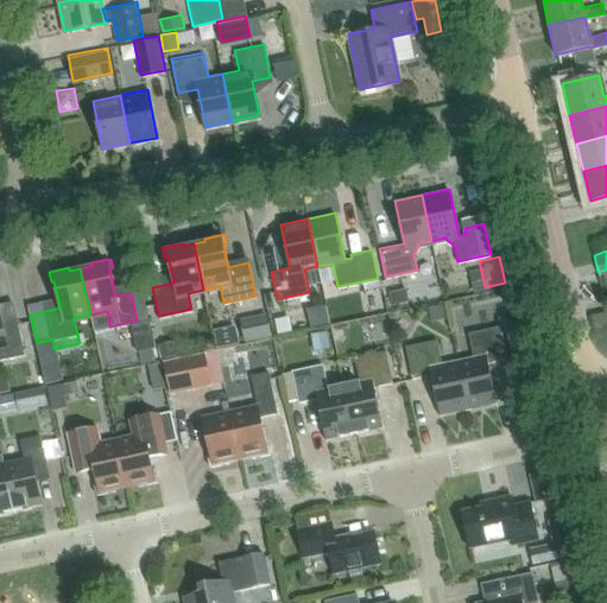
[(143,290),(131,293),(137,321),(149,318),(143,290)]
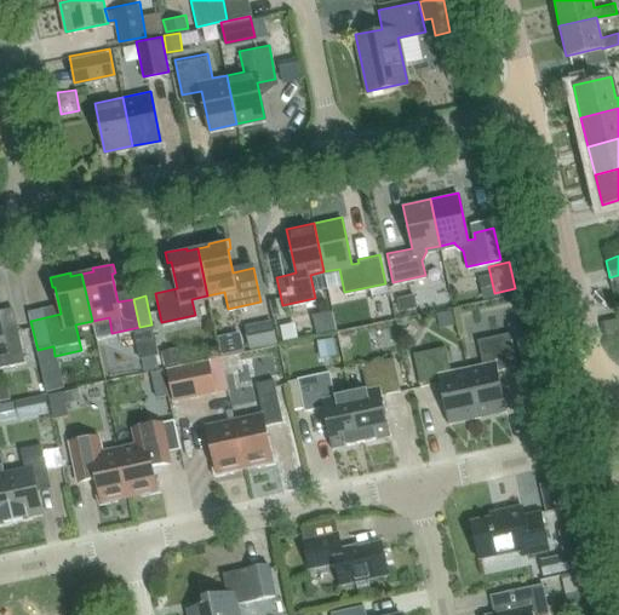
[(271,314),(280,312),(278,297),(269,299),(271,314)]
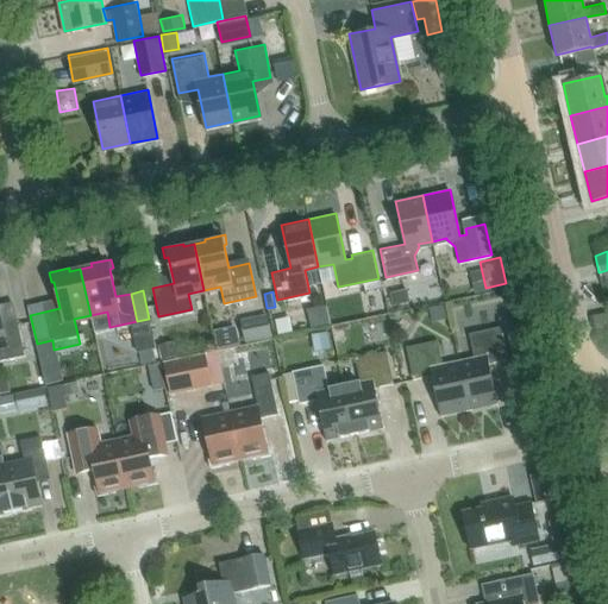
[(502,315),(511,348),(525,346),(516,312),(502,315)]
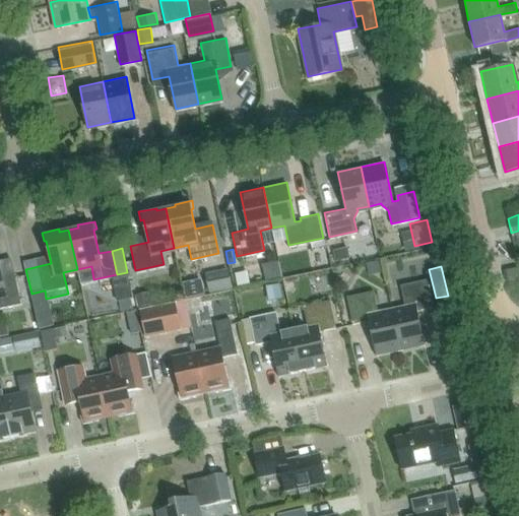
[(229,267),(205,272),(208,287),(209,292),(233,286),(229,267)]
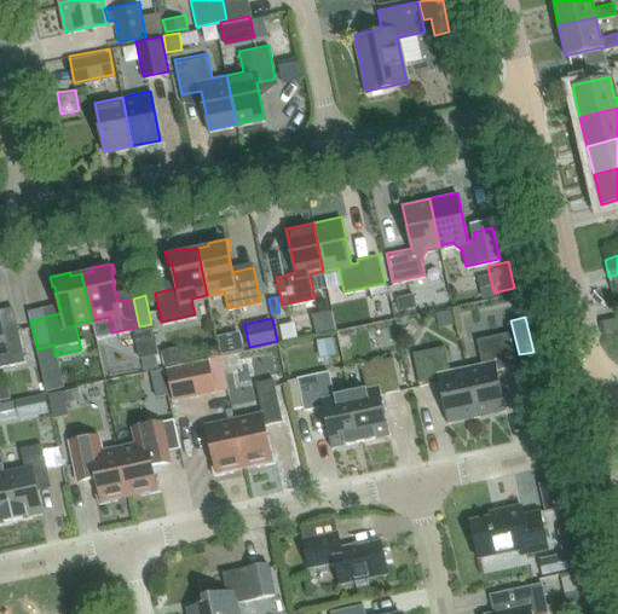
[(0,364),(24,359),(16,322),(1,325),(0,319),(0,364)]
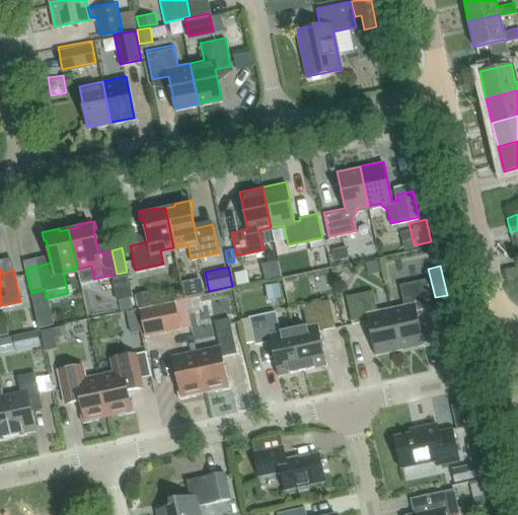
[(181,278),(186,293),(204,289),(201,274),(181,278)]
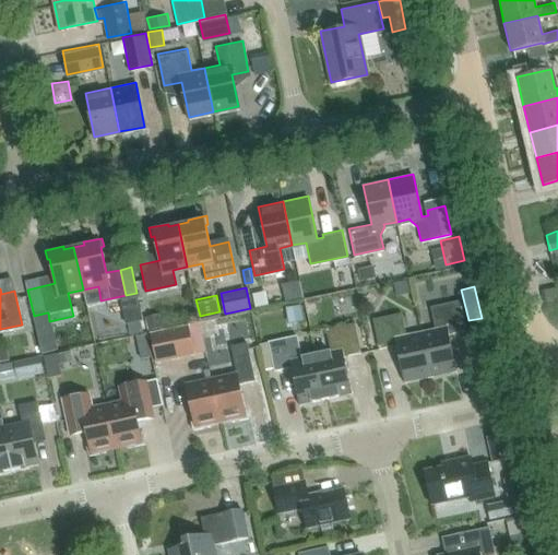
[(420,330),(430,375),(455,369),(448,332),(465,329),(459,298),(429,305),(435,328),(420,330)]
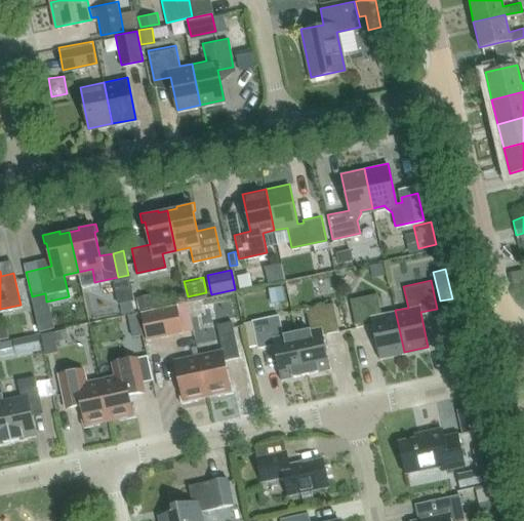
[(257,286),(257,299),(283,298),(282,286),(257,286)]
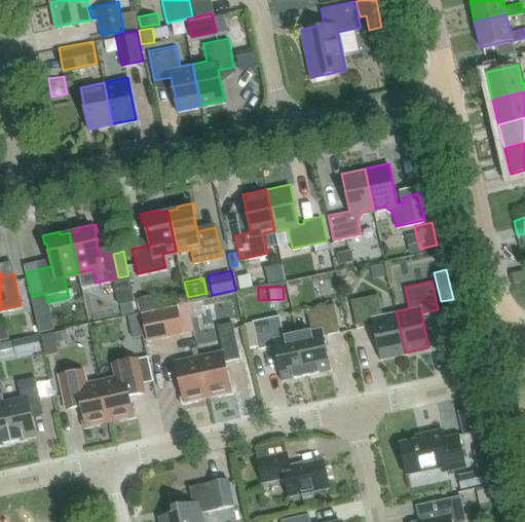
[(405,352),(396,310),(382,313),(377,292),(350,298),(357,327),(372,323),(379,358),(405,352)]
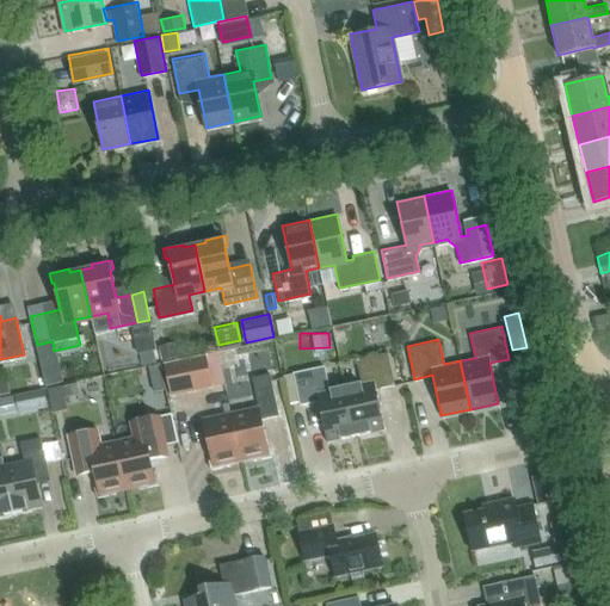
[(177,356),(173,341),(159,345),(161,359),(177,356)]
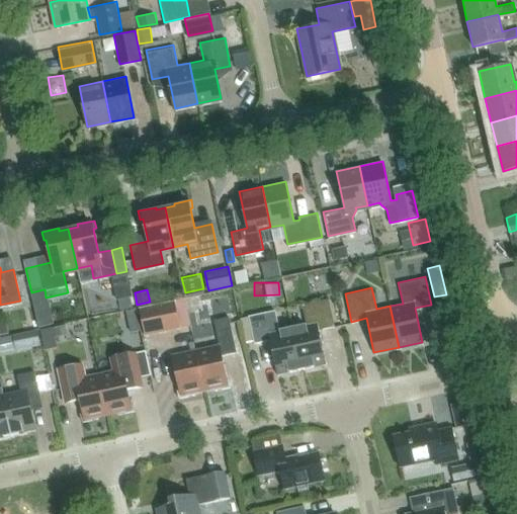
[(117,297),(119,308),(132,306),(130,294),(117,297)]
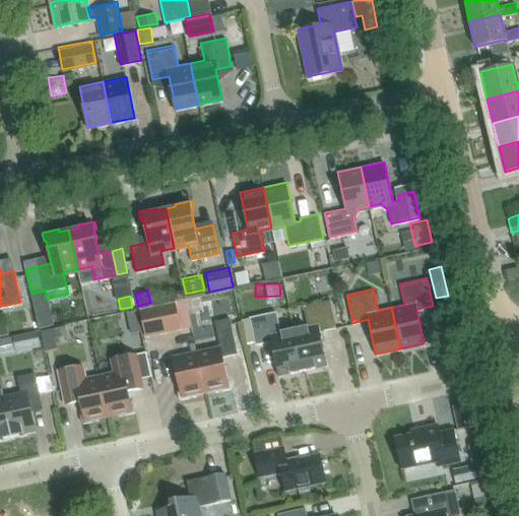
[(307,325),(294,328),(303,369),(327,364),(319,329),(335,326),(329,299),(303,304),(307,325)]
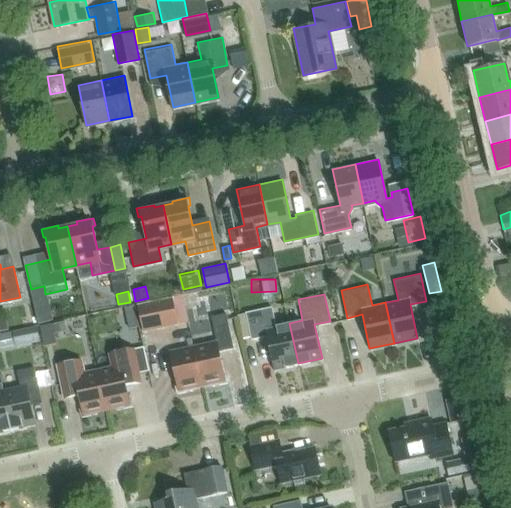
[(142,332),(157,328),(177,324),(172,299),(136,306),(142,332)]
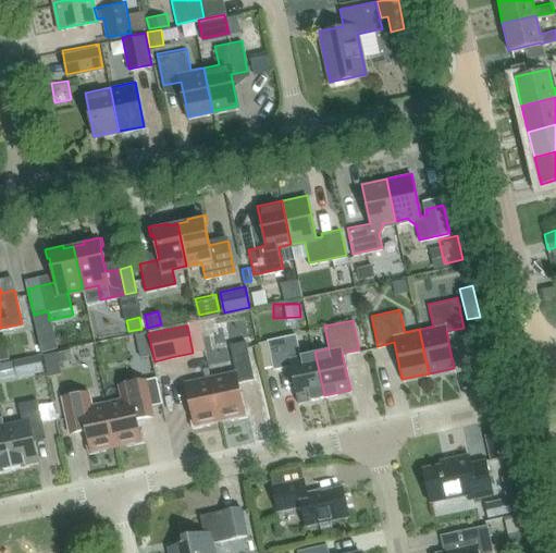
[(324,395),(314,352),(300,355),(295,332),(267,339),(272,368),(289,365),(297,402),(324,395)]
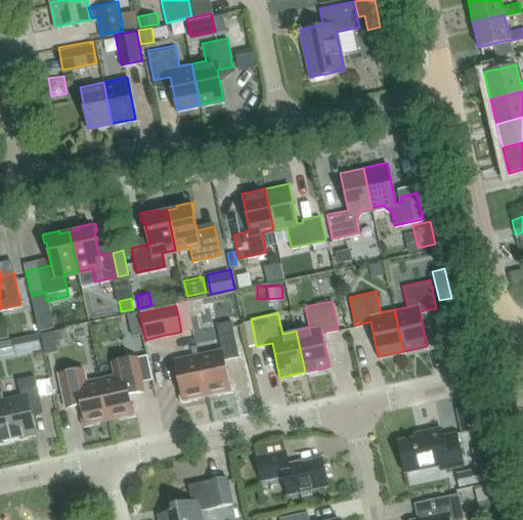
[(198,353),(206,393),(230,388),(224,358),(238,355),(230,319),(216,322),(221,348),(198,353)]
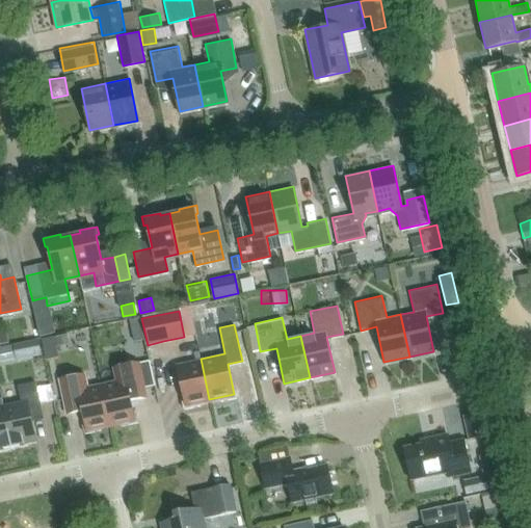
[(68,333),(41,338),(45,359),(58,355),(56,345),(69,342),(68,333)]
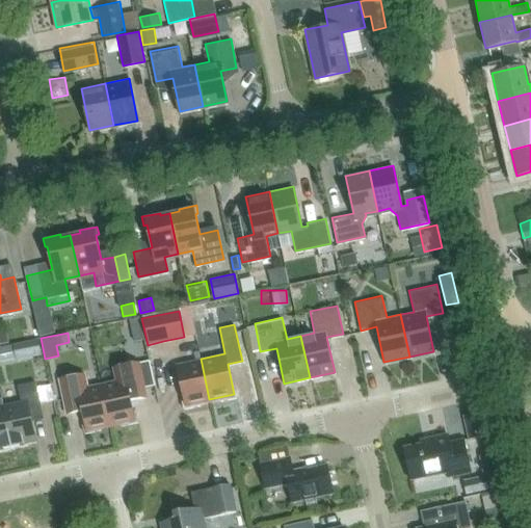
[(12,343),(15,355),(29,353),(42,350),(38,338),(27,340),(12,343)]
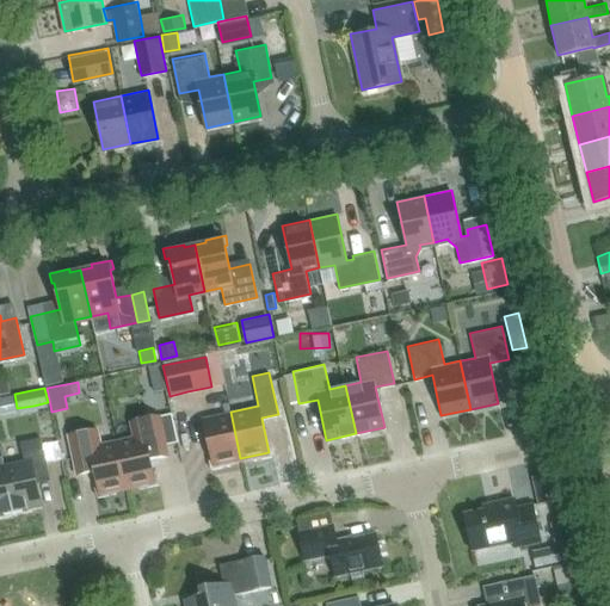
[(151,458),(167,455),(165,443),(177,440),(171,412),(159,414),(130,420),(133,437),(117,439),(127,487),(139,483),(140,487),(159,482),(156,472),(153,474),(151,458)]
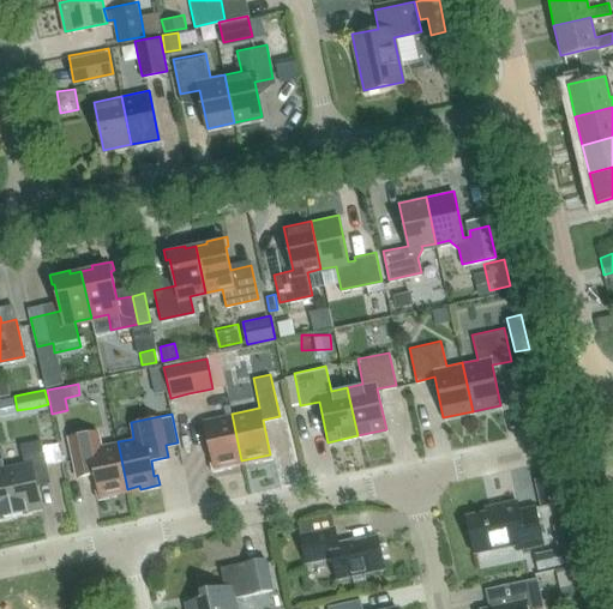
[(241,460),(232,414),(204,420),(214,466),(241,460)]
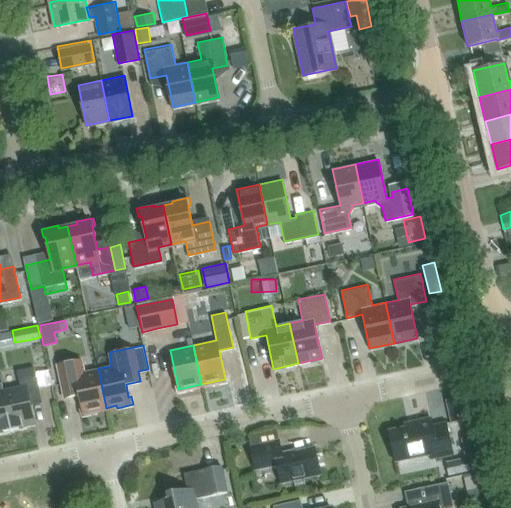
[(106,408),(98,368),(84,371),(81,358),(57,363),(64,398),(79,395),(83,413),(106,408)]
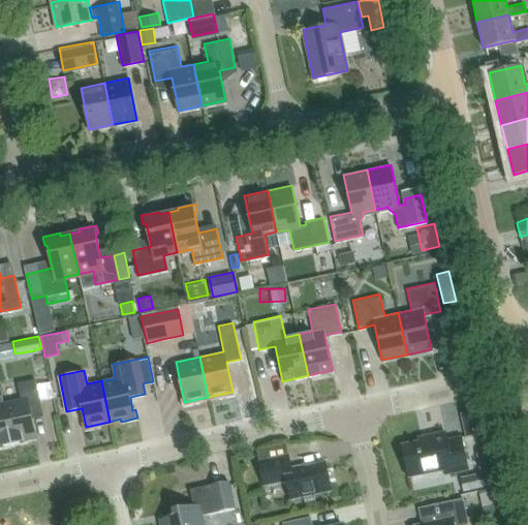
[(37,379),(40,396),(53,394),(51,377),(37,379)]
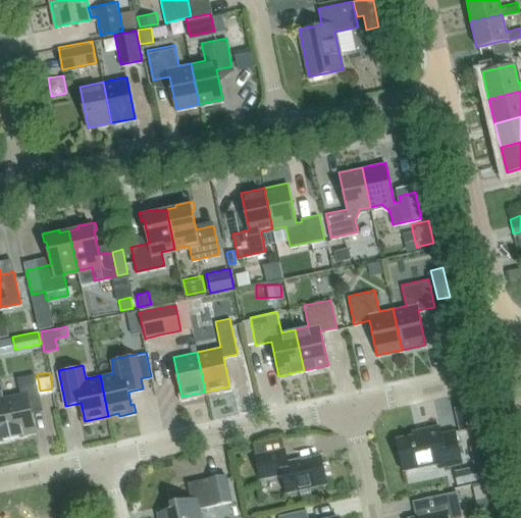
[(2,397),(11,436),(35,431),(29,403),(41,401),(35,373),(17,376),(20,393),(2,397)]
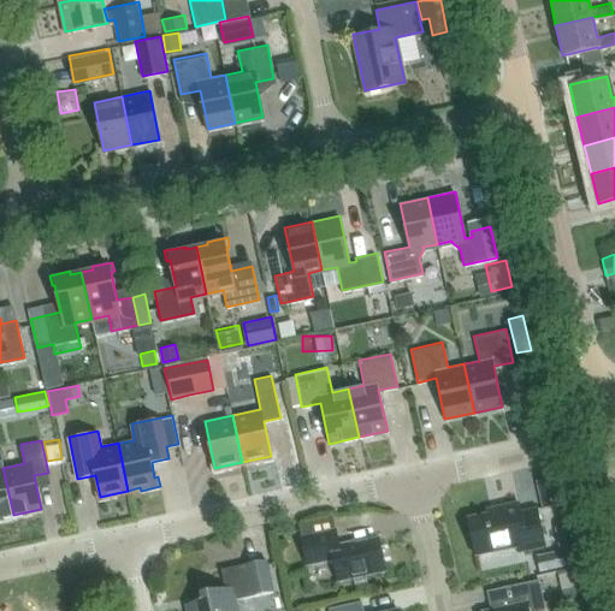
[(0,517),(13,515),(3,468),(0,468),(0,517)]
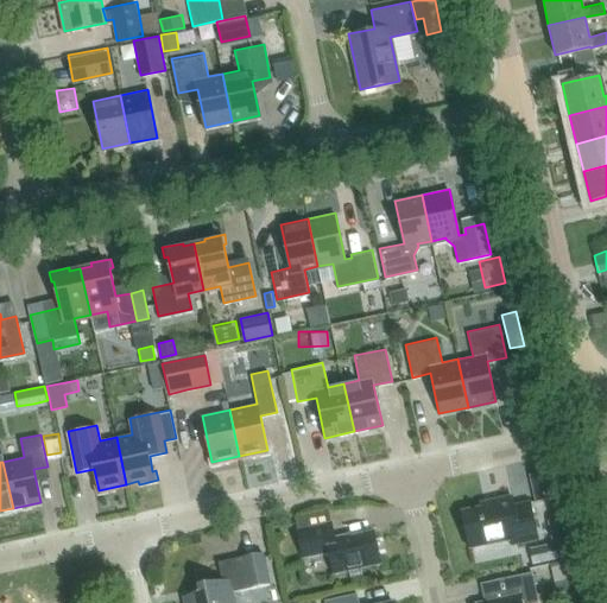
[(461,509),(469,546),(509,538),(510,543),(537,537),(530,500),(513,503),(511,494),(494,497),(495,502),(461,509)]
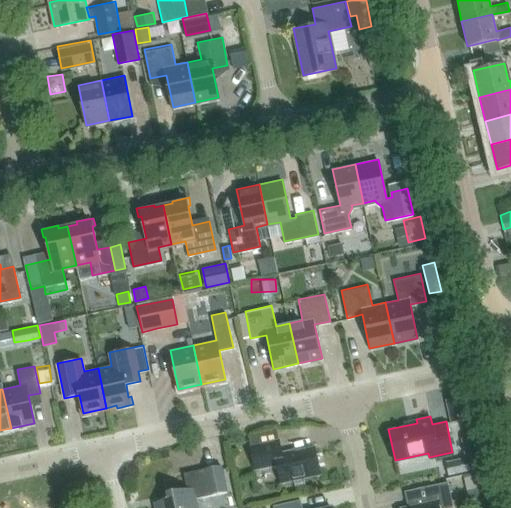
[(281,452),(278,438),(250,445),(255,468),(277,463),(281,481),(320,473),(314,445),(281,452)]
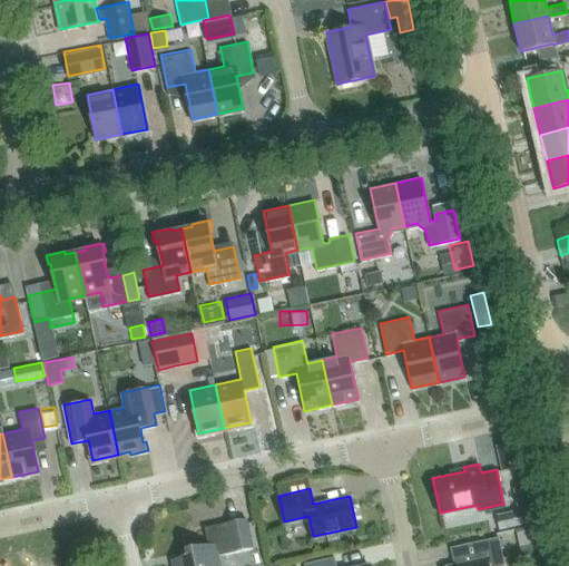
[(509,493),(516,523),(530,519),(523,489),(509,493)]
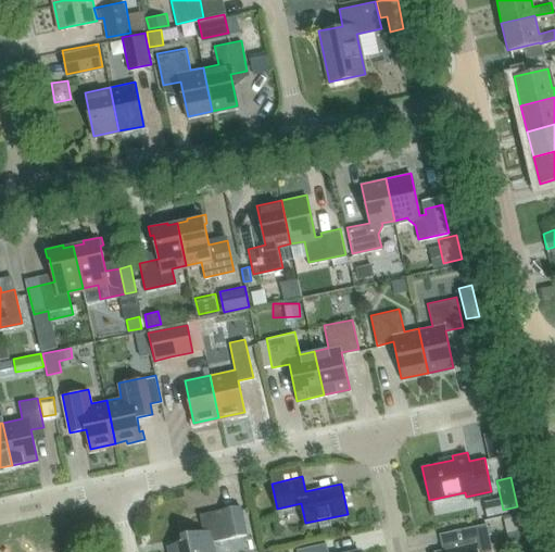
[(167,544),(168,551),(214,551),(212,540),(246,532),(240,504),(199,513),(203,530),(181,535),(184,541),(167,544)]
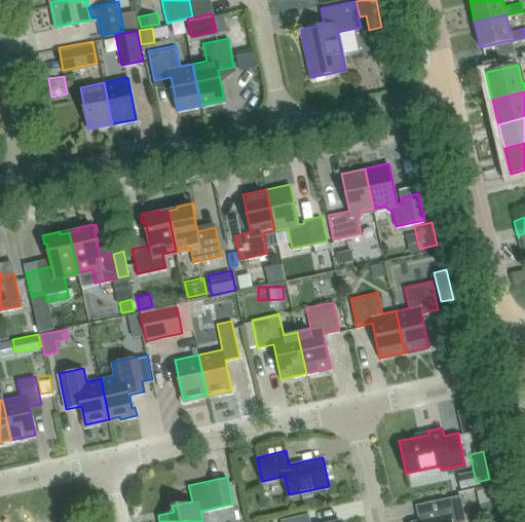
[(480,509),(491,507),(490,497),(495,496),(492,483),(476,486),(480,509)]
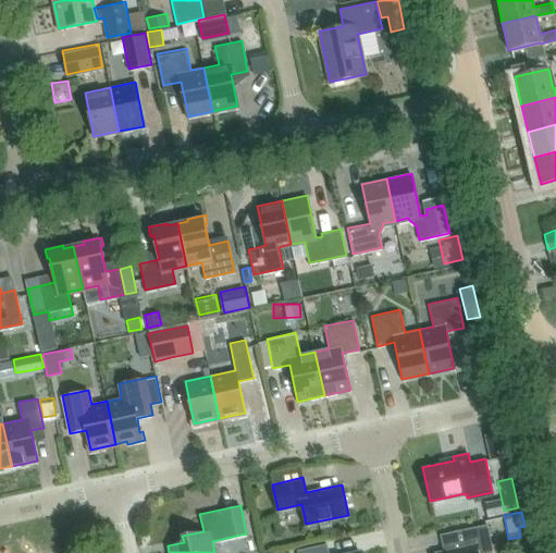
[(435,552),(484,552),(493,551),(486,523),(461,528),(465,545),(435,552)]
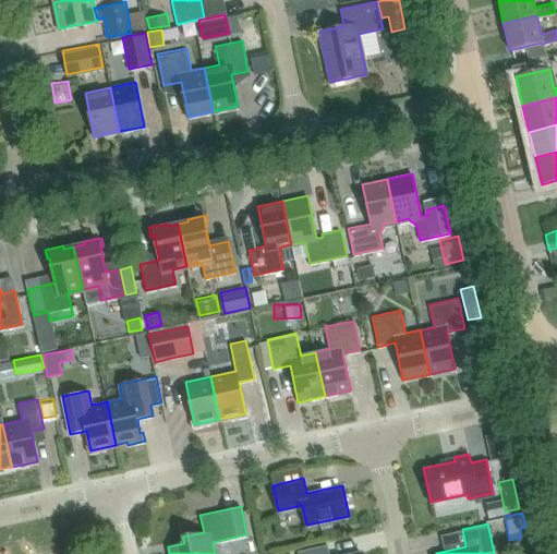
[(361,553),(361,551),(347,553),(329,553),(327,543),(298,550),(298,553),(361,553)]
